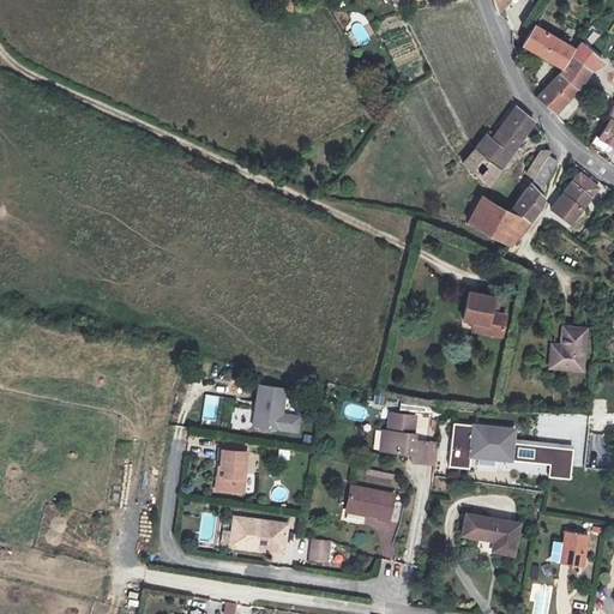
[(535,24),(523,44),(560,67),(572,47),(535,24)]
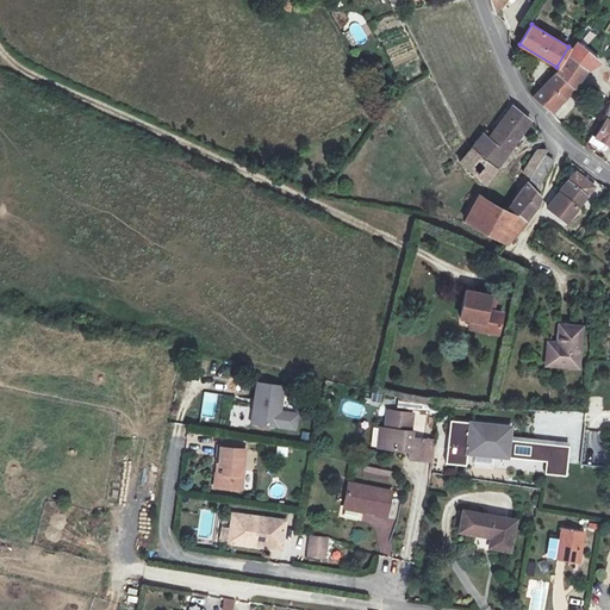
[(582,32),(573,27),(566,37),(574,42),(576,42),(582,32)]
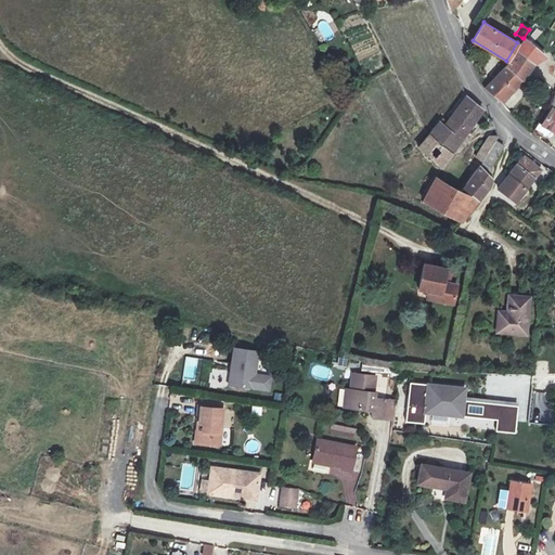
[(524,38),(523,38),(518,48),(513,57),(510,63),(501,73),(486,89),(501,103),(514,91),(524,81),(527,75),(532,66),(545,56),(524,38)]
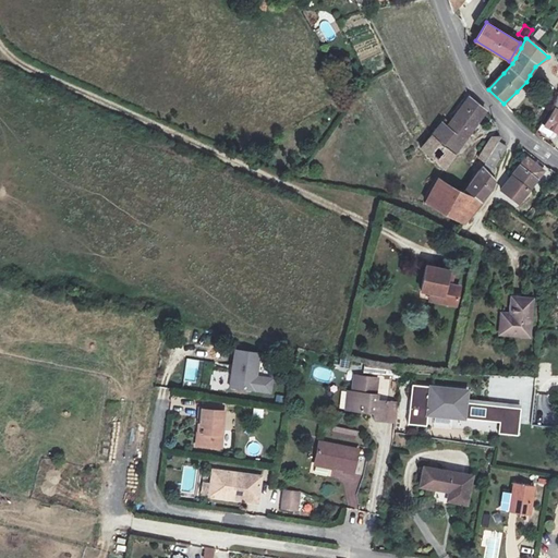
[(522,88),(507,102),(513,108),(528,95),(522,88)]
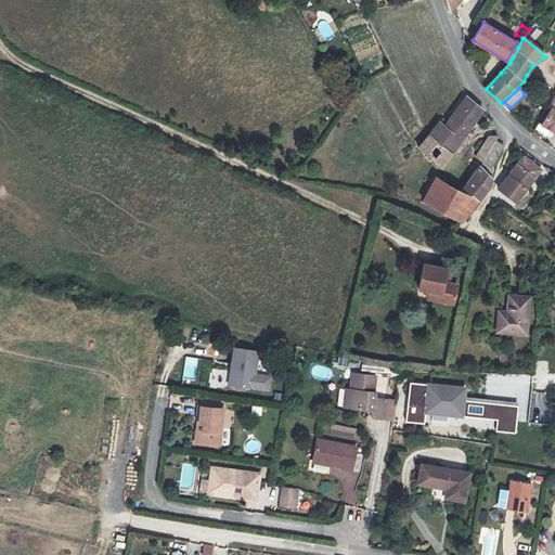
[(472,102),(465,97),(446,123),(441,119),(438,123),(460,141),(481,111),(481,110),(472,102)]
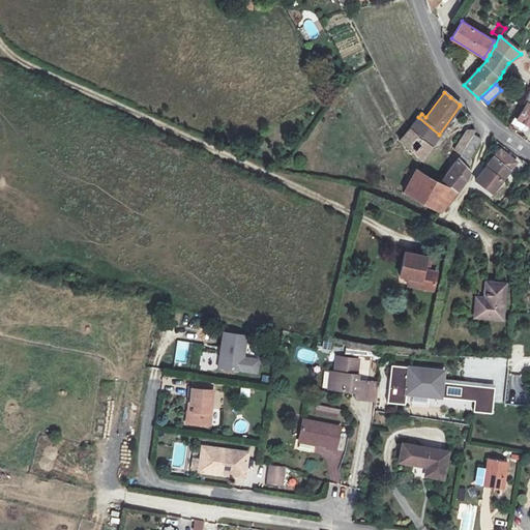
[(529,126),(529,95),(528,94),(524,102),(527,105),(518,120),(529,126)]
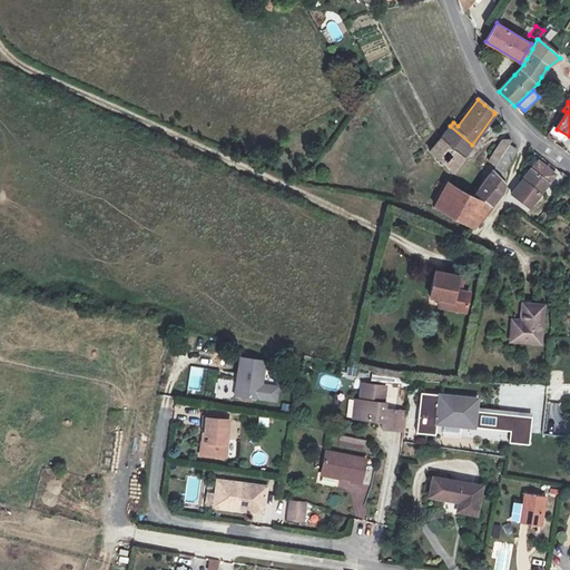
[(450,126),(440,138),(462,159),(472,145),(450,126)]
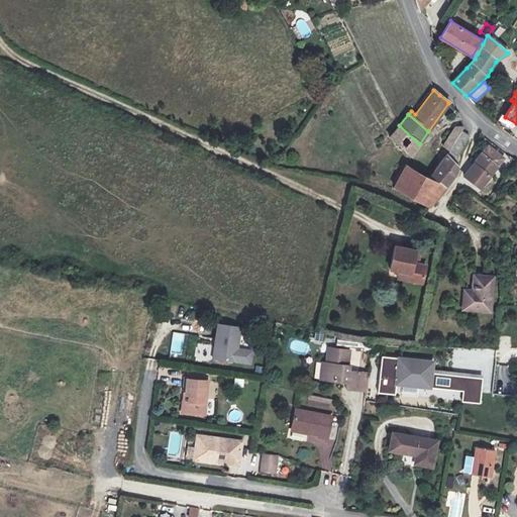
[(396,129),(389,138),(390,139),(411,158),(419,144),(399,125),(398,126),(396,129)]
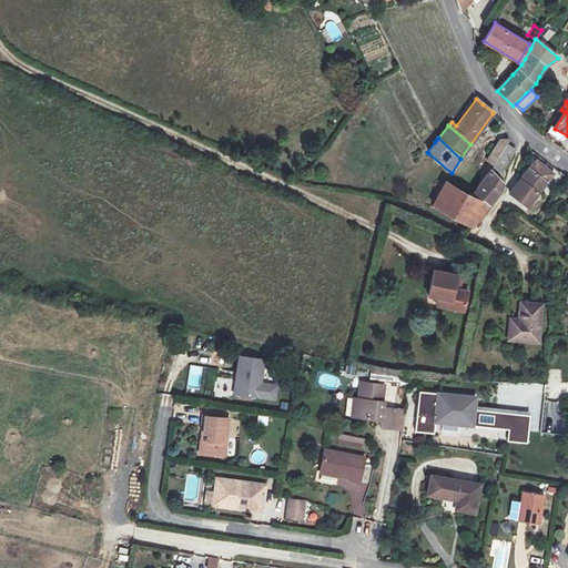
[(506,144),(509,140),(499,140),(486,162),(493,166),(506,144)]
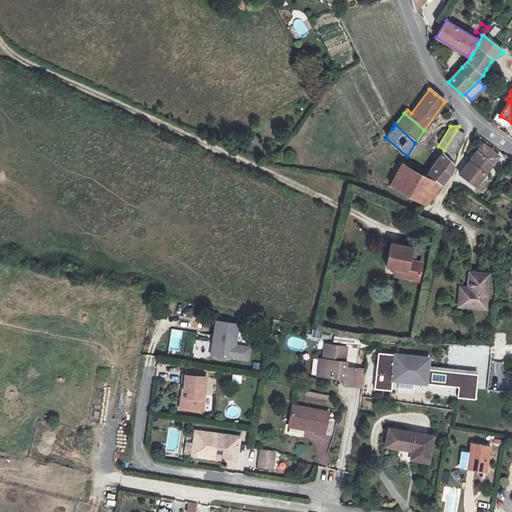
[(464,134),(456,130),(444,150),(451,155),(464,134)]
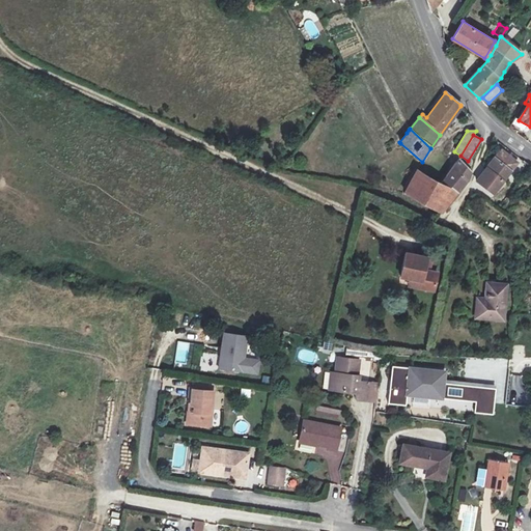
[(515,164),(499,151),(485,169),(502,182),(515,164)]
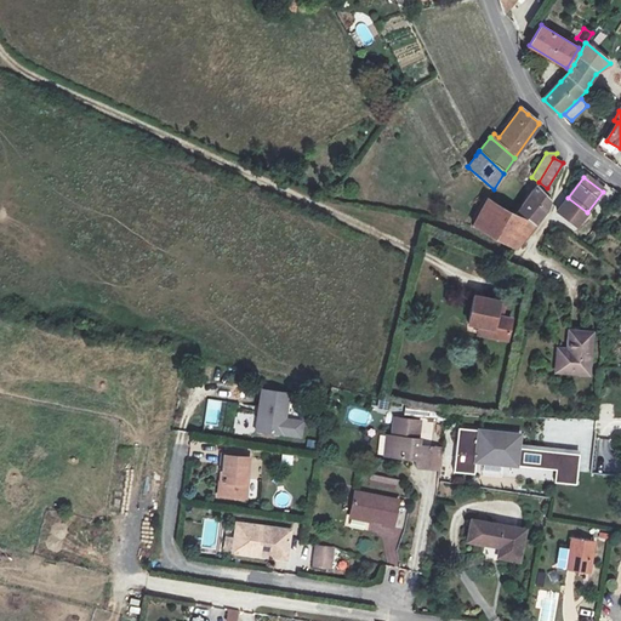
[(548,201),(534,188),(524,205),(517,216),(534,226),(545,212),(546,209),(548,204),(548,201)]
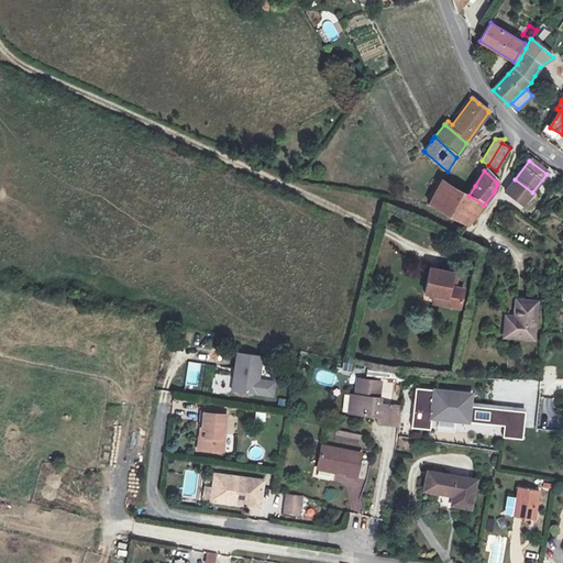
[(532,192),(515,179),(504,194),(506,195),(521,207),(532,192)]
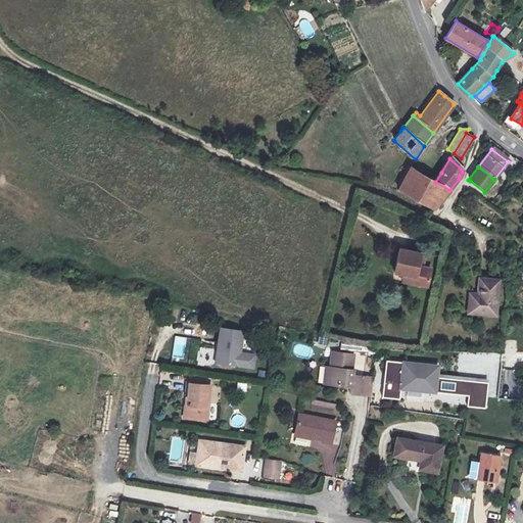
[(435,182),(410,168),(397,191),(434,210),(449,190),(435,182)]
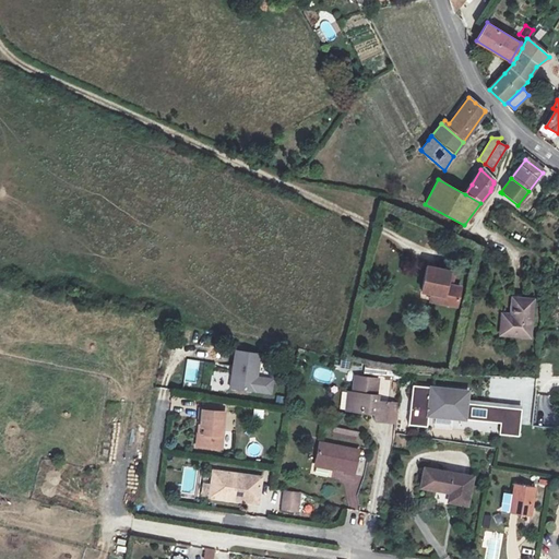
[(451,274),(427,270),(421,293),(431,296),(443,298),(441,307),(456,310),(461,290),(453,288),(448,287),(449,283),(451,274)]
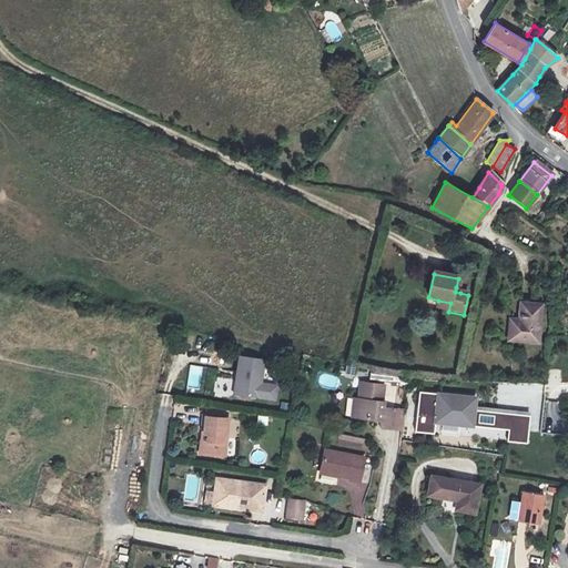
[(438,301),(437,308),(448,312),(450,303),(438,301)]
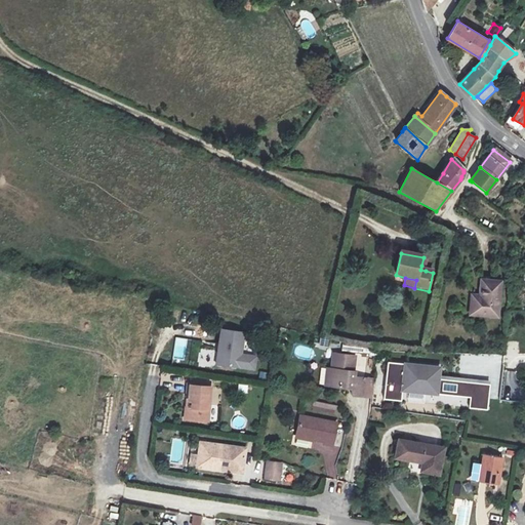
[(497,318),(501,282),(483,279),(481,300),(472,299),(470,315),(497,318)]
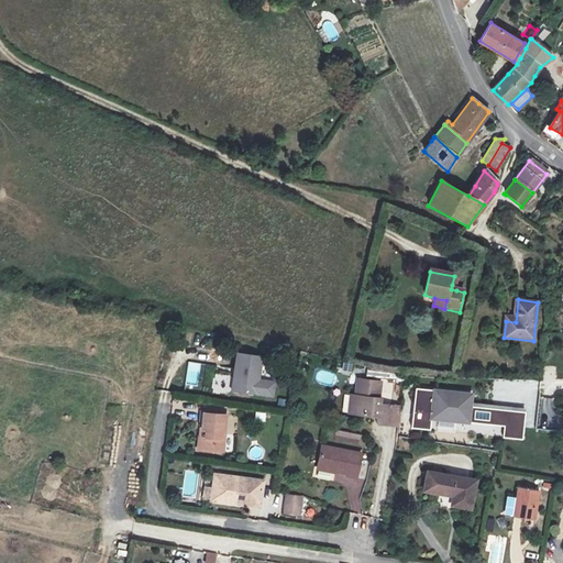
[(263,360),(240,356),(234,392),(258,396),(263,360)]
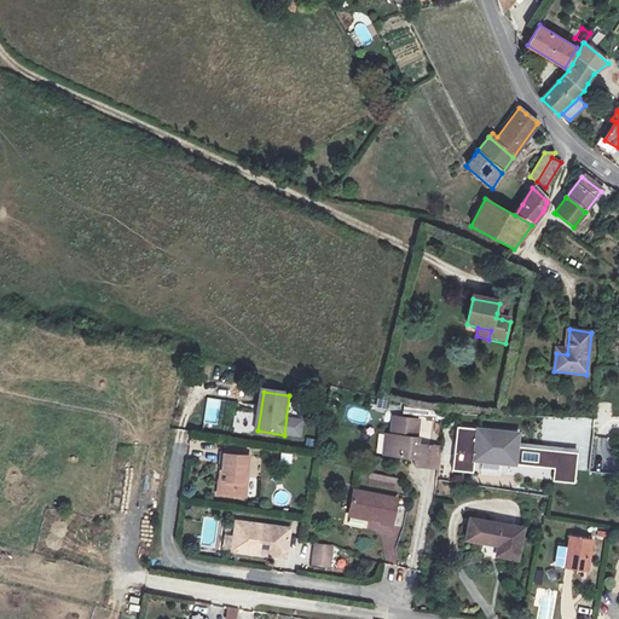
[(202,399),(206,427),(221,424),(218,397),(202,399)]
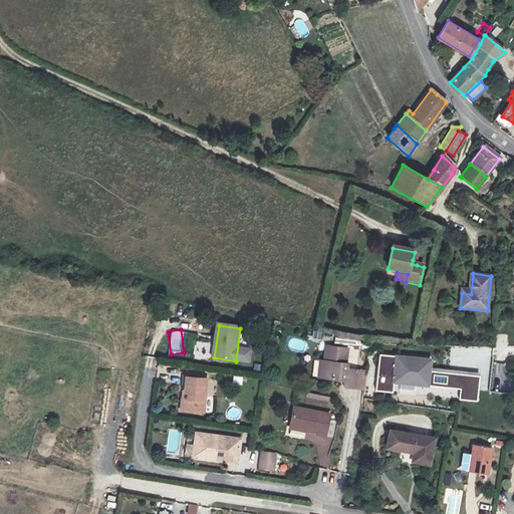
[(185,331),(183,343),(194,345),(196,333),(185,331)]
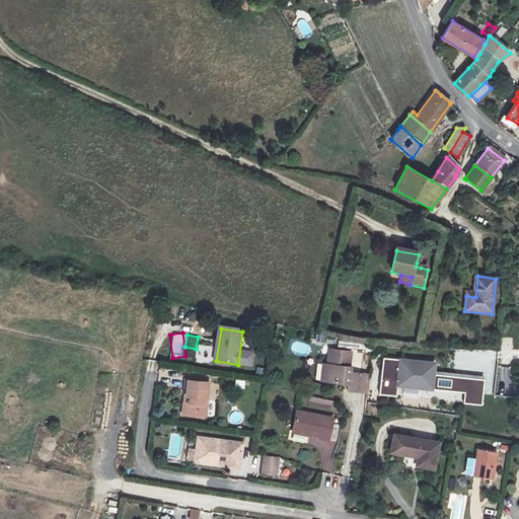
[(322,367),(320,384),(346,387),(345,393),(358,395),(361,375),(349,374),(352,354),(328,351),(326,367),(322,367)]
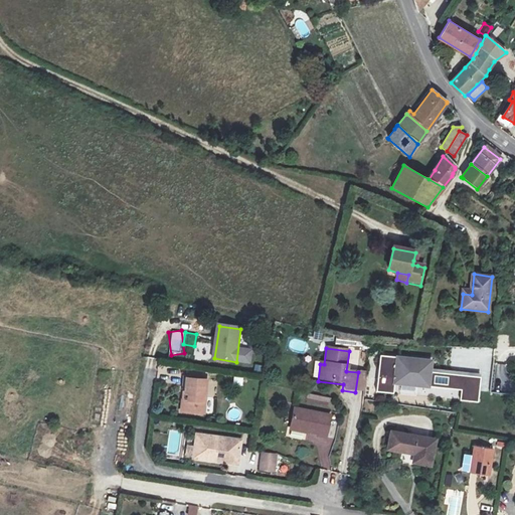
[(432,359),(380,354),(377,391),(394,392),(394,382),(461,388),(460,400),(478,401),(480,376),(431,372),(432,359)]
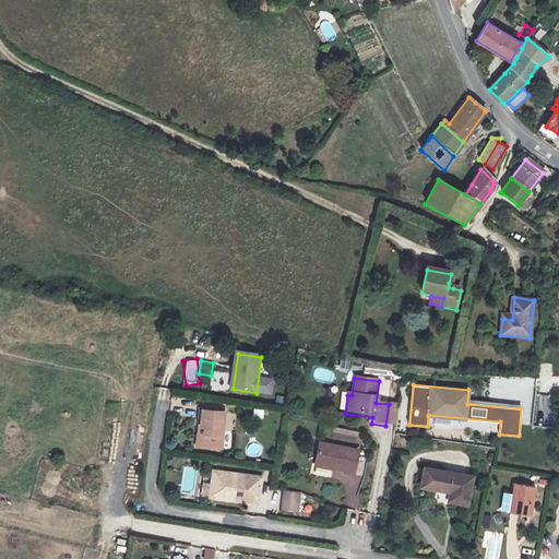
[(222,448),(226,412),(202,408),(201,418),(204,418),(201,445),(222,448)]
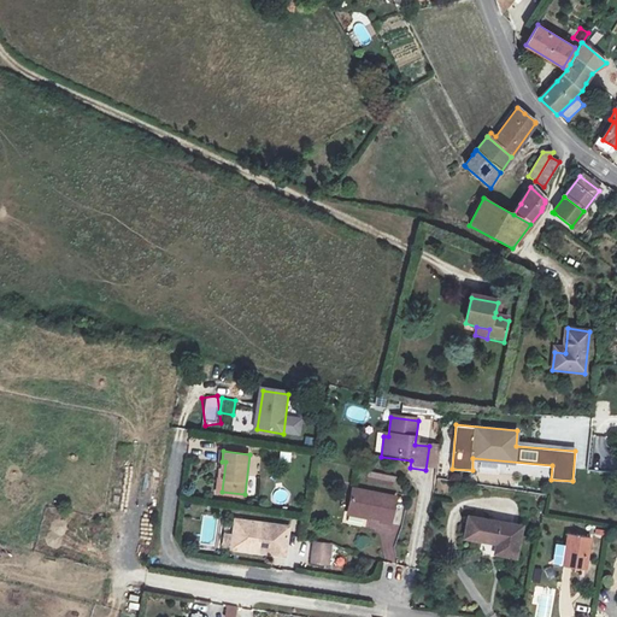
[(368,471),(365,483),(394,489),(397,476),(368,471)]
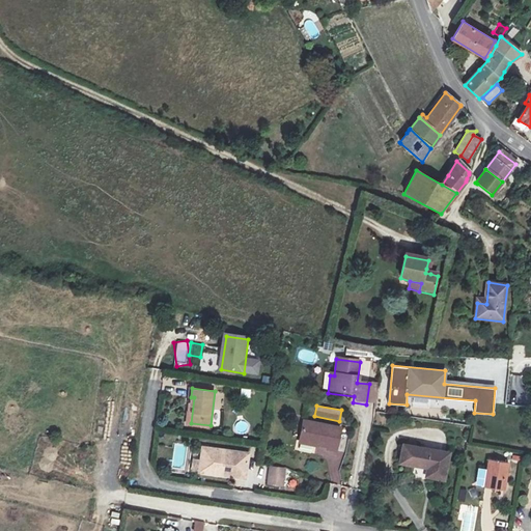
[(344,426),(306,419),(302,441),(328,445),(327,450),(339,452),(344,426)]
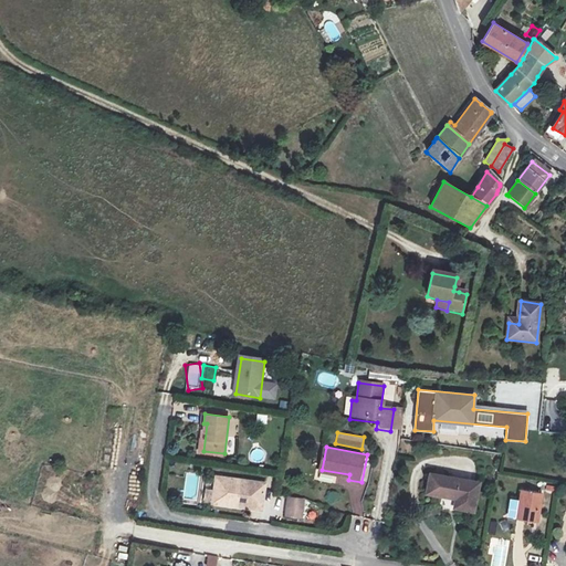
[(479,482),(444,475),(441,494),(456,496),(454,507),(474,511),(479,482)]
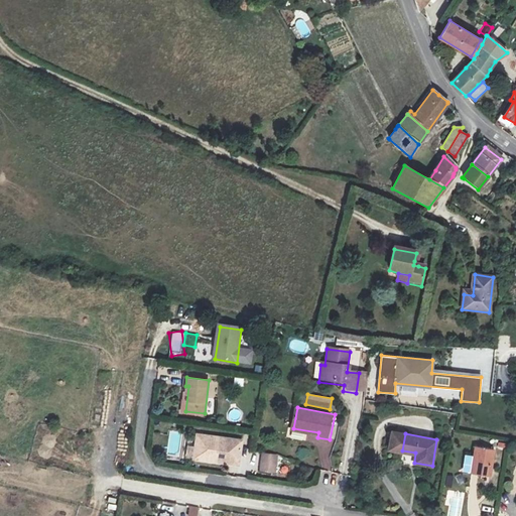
[(241,444),(198,438),(196,450),(199,450),(198,461),(238,467),(241,444)]
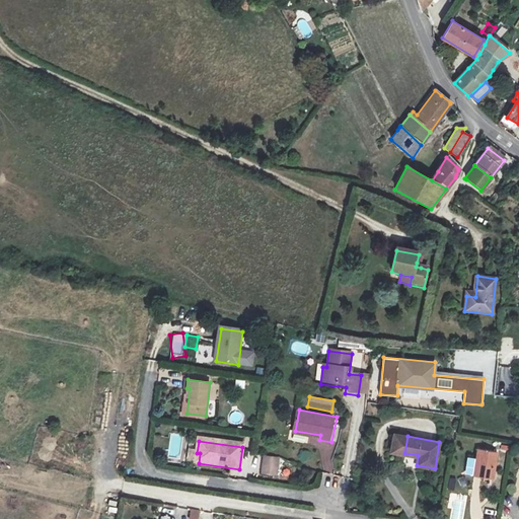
[(498,453),(478,450),(473,476),(494,480),(498,453)]
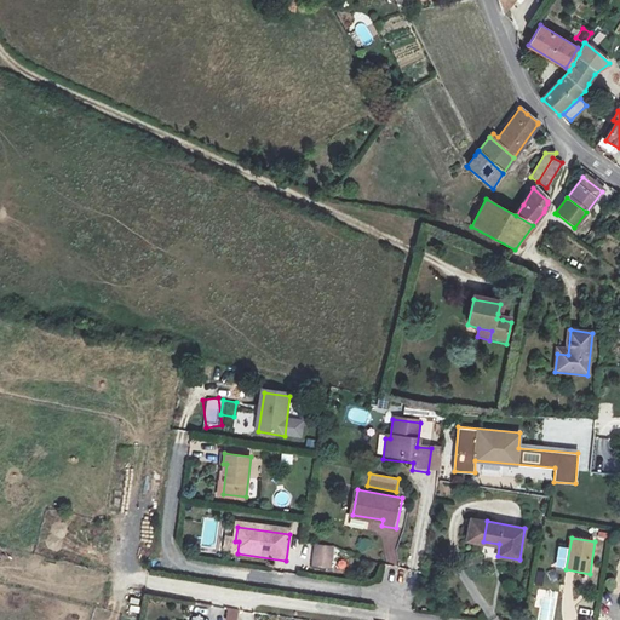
[(332,568),(334,545),(314,544),(311,567),(332,568)]
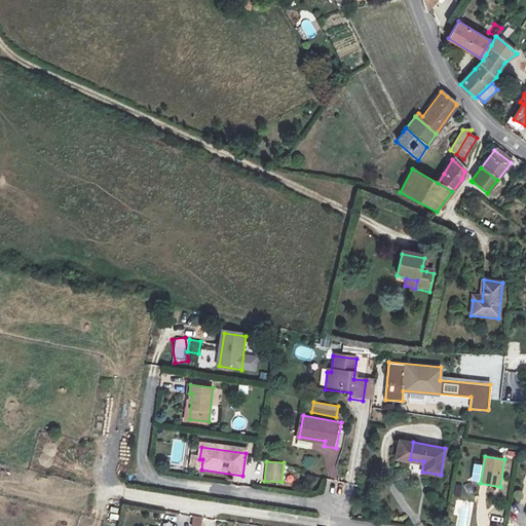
[(456,483),(454,494),(470,497),(472,486),(456,483)]
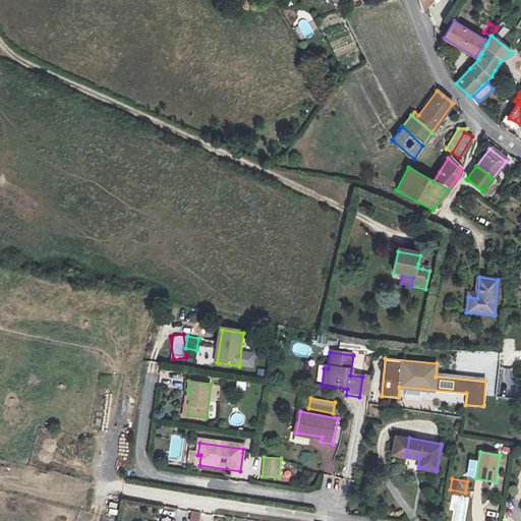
[(464,507),(466,498),(452,495),(451,500),(456,501),(456,505),(464,507)]
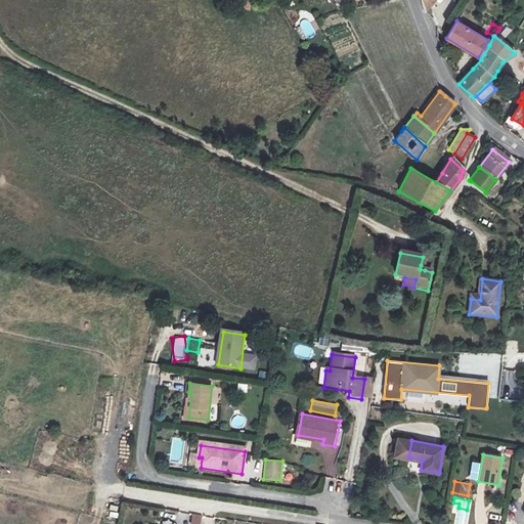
[(191,514),(190,523),(200,523),(201,515),(191,514)]
